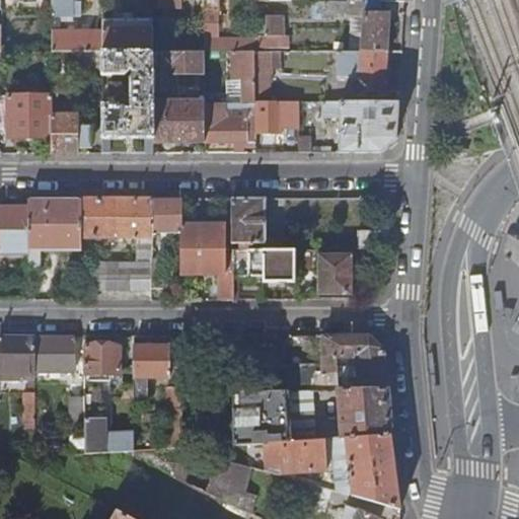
[(103,51),(103,30),(63,30),(63,15),(74,16),(74,0),(52,0),(53,51),(67,52),(103,51)]
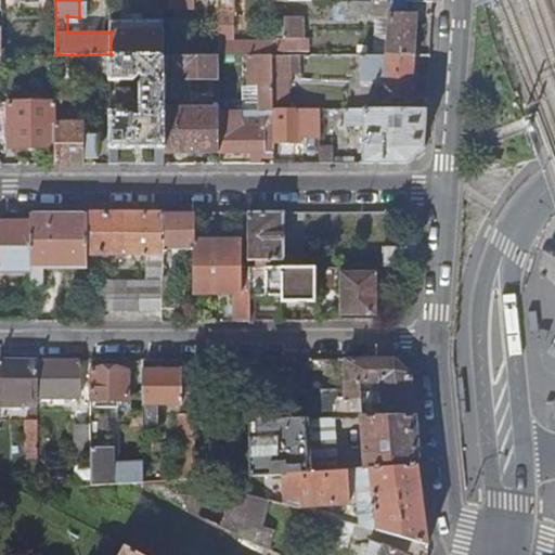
[(218,0),(218,10),(235,9),(234,0),(218,0)]
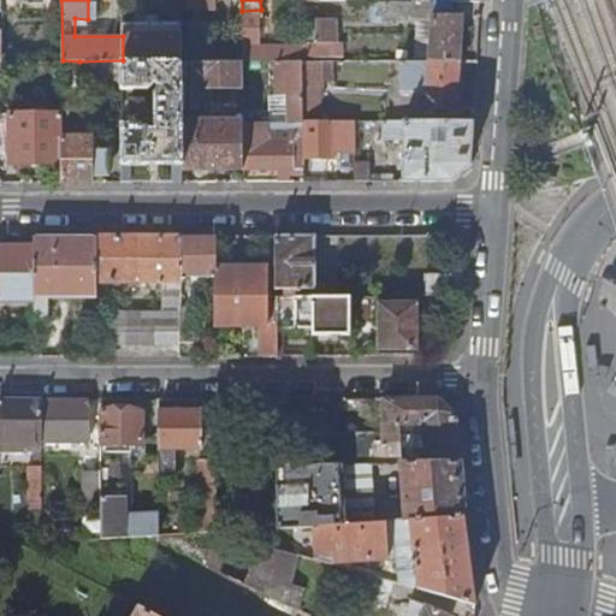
[(418,13),(418,0),(385,0),(385,13),(418,13)]
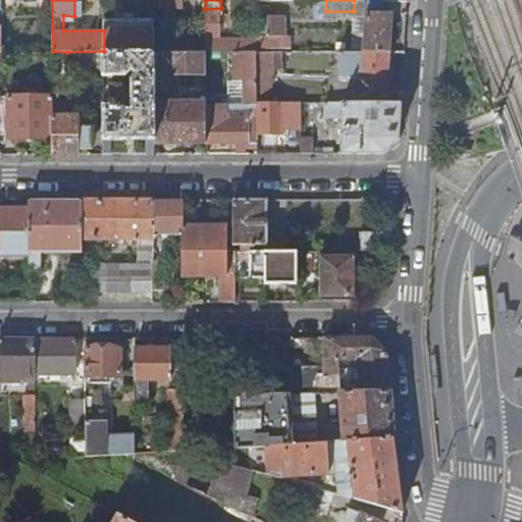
[(390,51),(393,11),(360,9),(360,15),(365,16),(364,51),(390,51)]
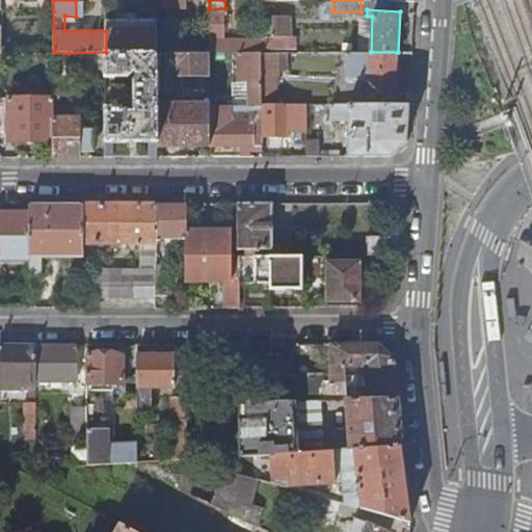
[(289,16),(273,16),(273,35),(289,35),(289,16)]
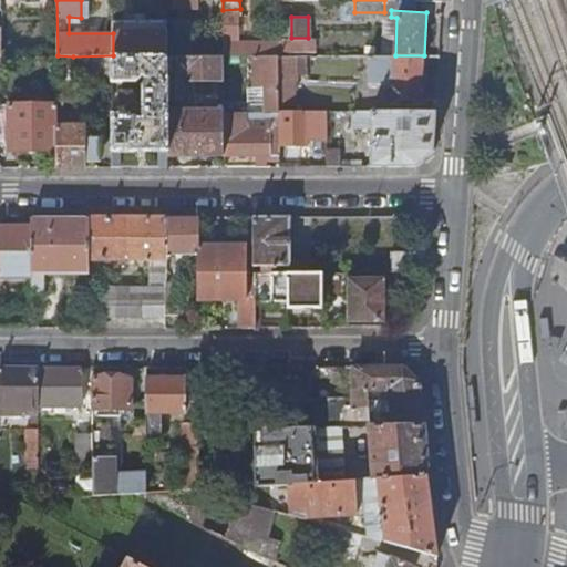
[(113,55),(168,55),(168,21),(113,21),(113,33),(113,55)]
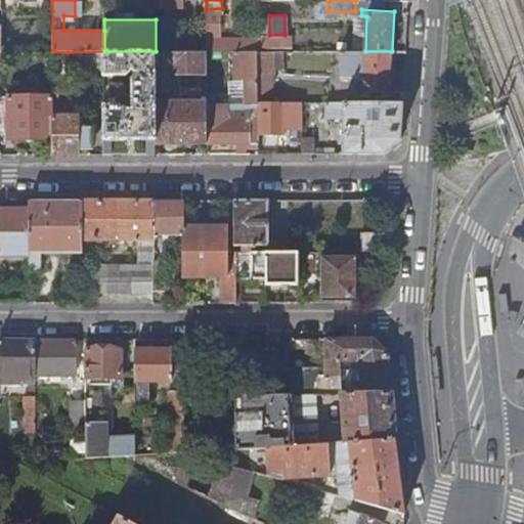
[(235,51),(258,51),(258,37),(206,38),(207,50),(207,51),(235,51)]
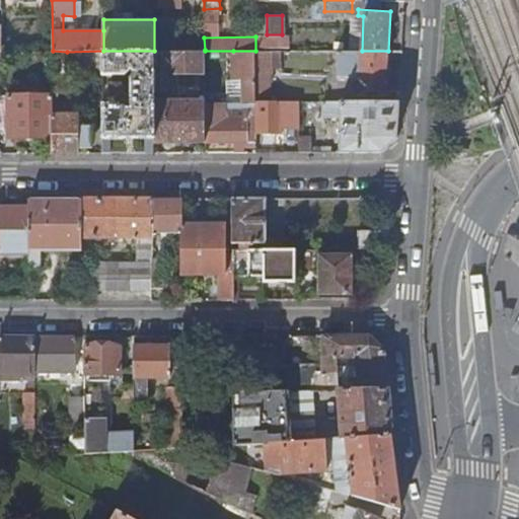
[(205,73),(205,51),(205,50),(154,51),(154,87),(169,87),(169,73),(205,73)]
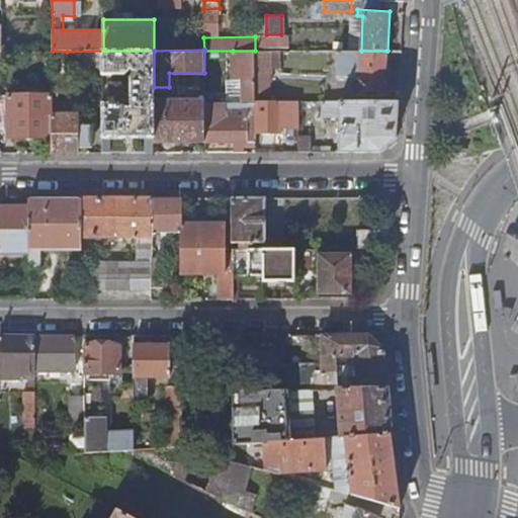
[(103,74),(103,51),(67,52),(67,74),(103,74)]
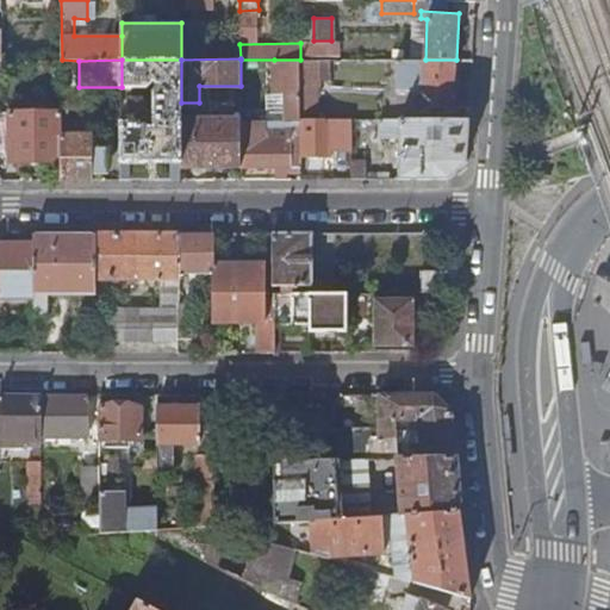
[(181,60),(122,60),(122,87),(149,87),(154,78),(161,81),(155,91),(155,125),(149,125),(142,122),(142,113),(137,113),(137,120),(123,120),(123,180),(131,180),(131,161),(172,161),(172,180),(182,180),(181,168),(181,119),(181,103),(181,60)]
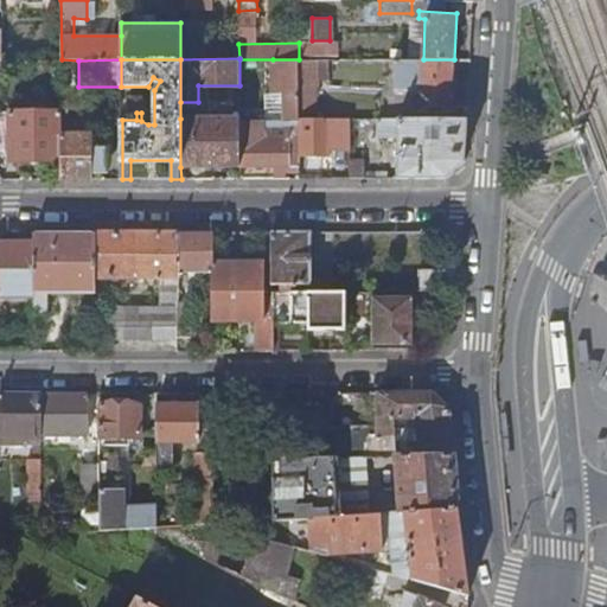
[(299,119),(299,59),(273,59),(274,91),(282,91),(283,120),(299,120),(299,119)]
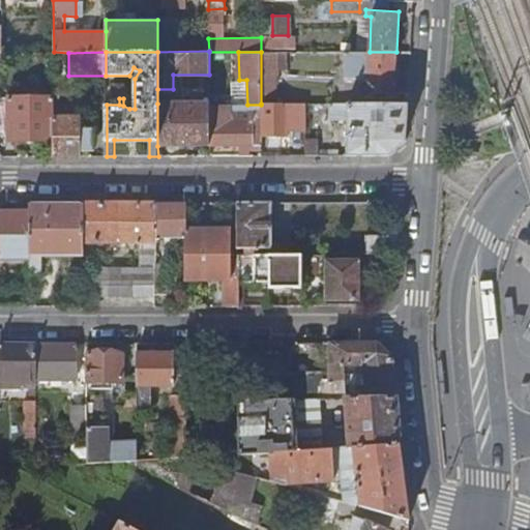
[(283,52),(261,52),(261,104),(283,104),(283,52)]
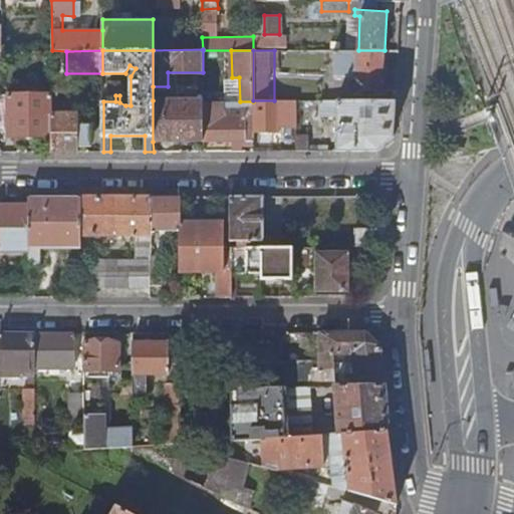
[(381,89),(384,50),(358,50),(335,50),(335,75),(357,75),(357,83),(350,83),(350,89),(381,89)]
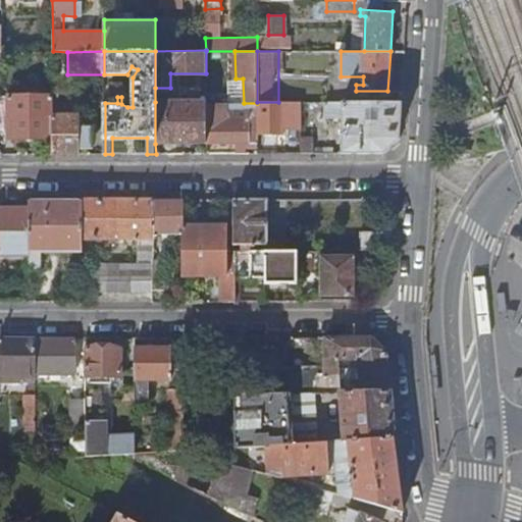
[(54,136),(54,115),(53,95),(40,96),(40,90),(27,89),(27,96),(7,97),(8,133),(8,136),(54,136)]
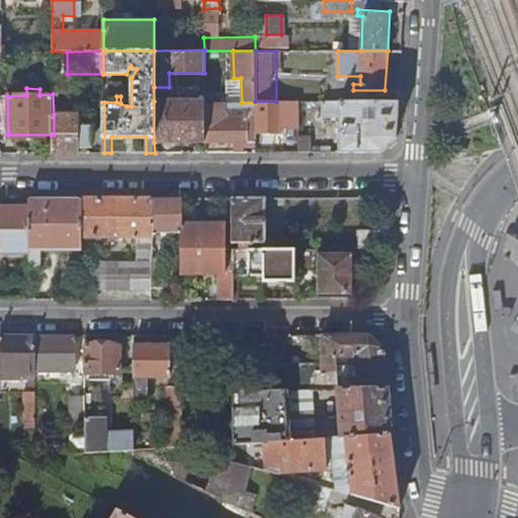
[(154,143),(190,142),(205,143),(204,103),(204,100),(177,101),(177,96),(171,96),(171,100),(154,101),(154,143)]
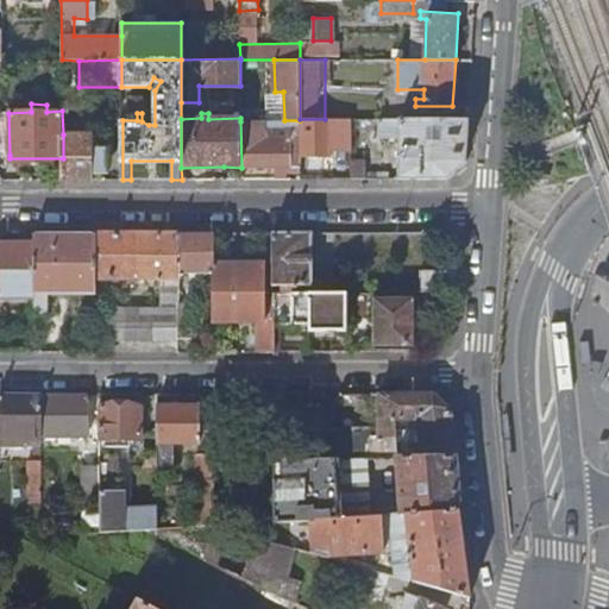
[(399,136),(399,179),(447,179),(465,162),(469,118),(380,118),(380,137),(399,136)]
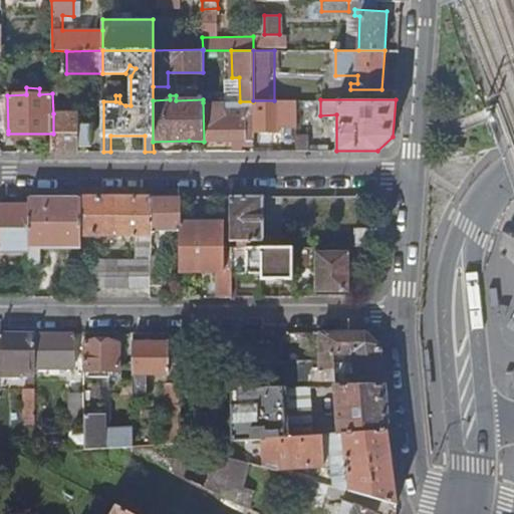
[(297,100),(274,100),(253,100),(253,101),(253,117),(253,132),(278,132),(277,123),(297,123),(297,100)]
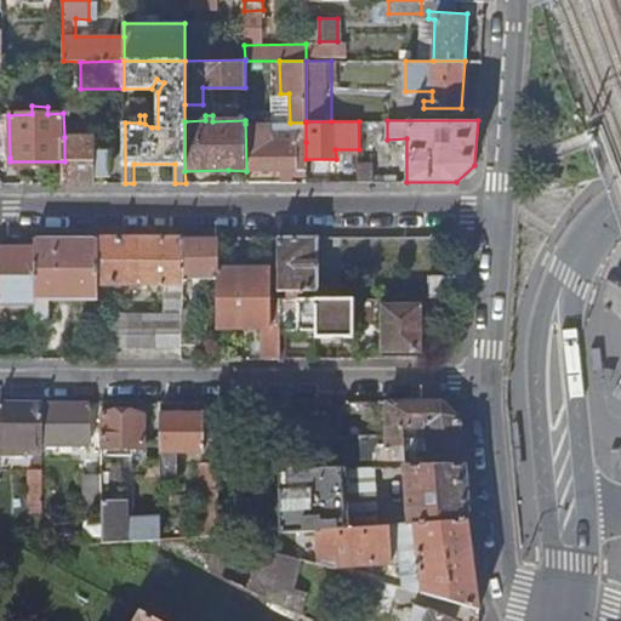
[(306,159),(306,142),(271,143),(269,123),(245,124),(246,171),(306,169),(306,159)]
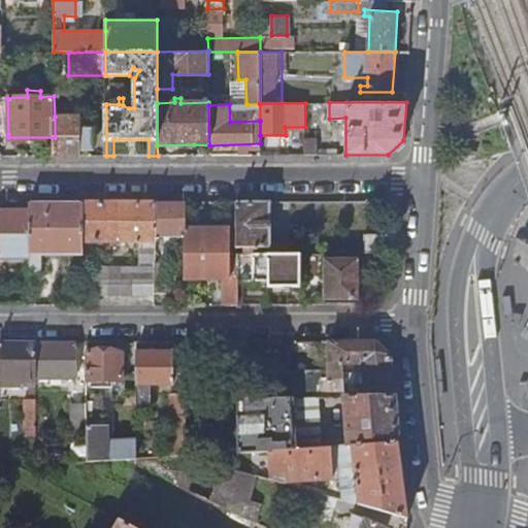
[(260,121),(260,104),(246,104),(229,104),(230,122),(260,121)]
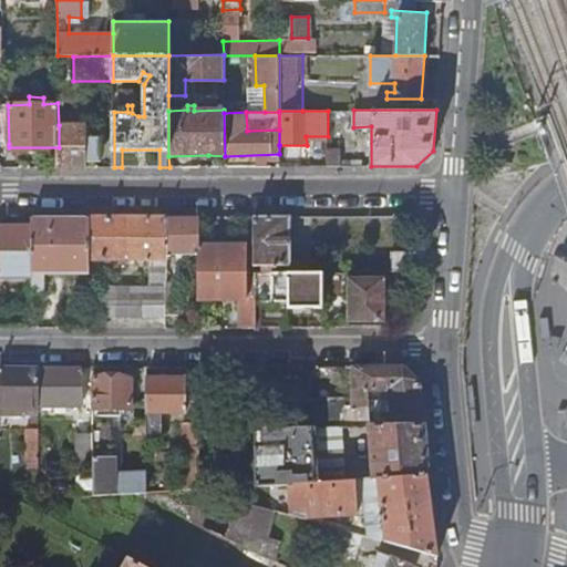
[(59,147),(59,167),(88,167),(88,160),(101,160),(101,136),(89,136),(89,125),(59,125),(59,147)]
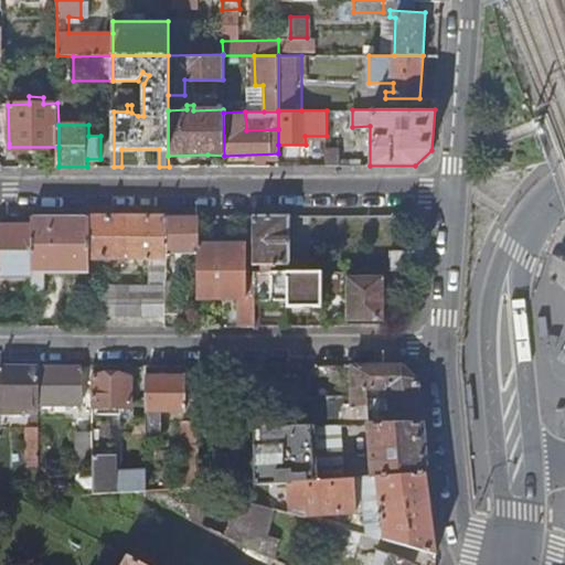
[(327,167),(341,166),(341,148),(327,147),(327,167)]
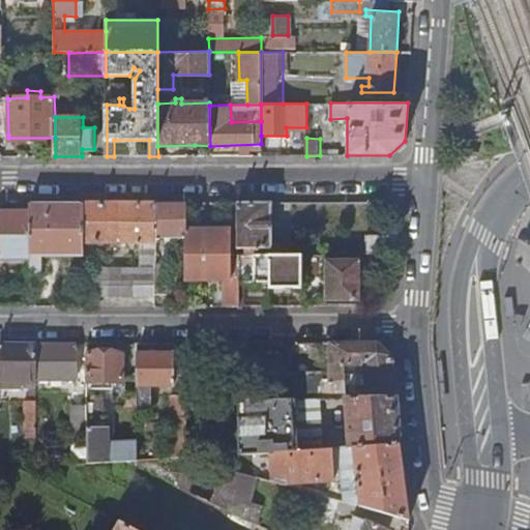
[(270,202),(237,202),(237,228),(237,249),(237,255),(256,255),(256,248),(270,248),(270,202)]
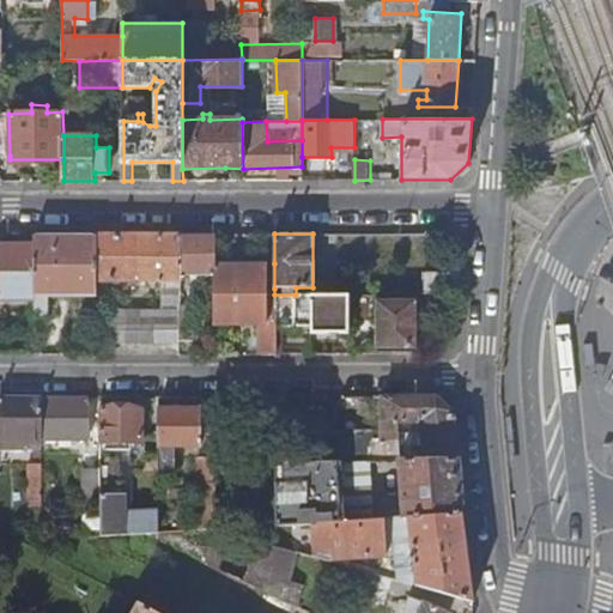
[(339,234),(323,234),(323,253),(339,253),(339,234)]
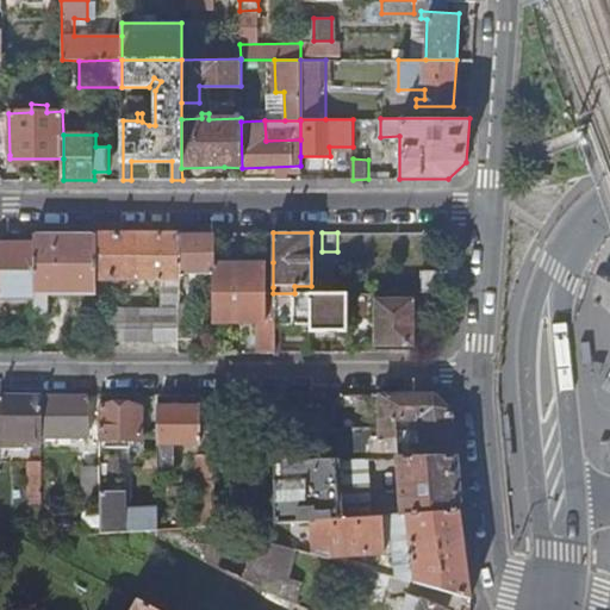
[(94,279),(94,234),(32,234),(32,244),(32,298),(33,315),(45,315),(44,296),(95,294),(94,279)]
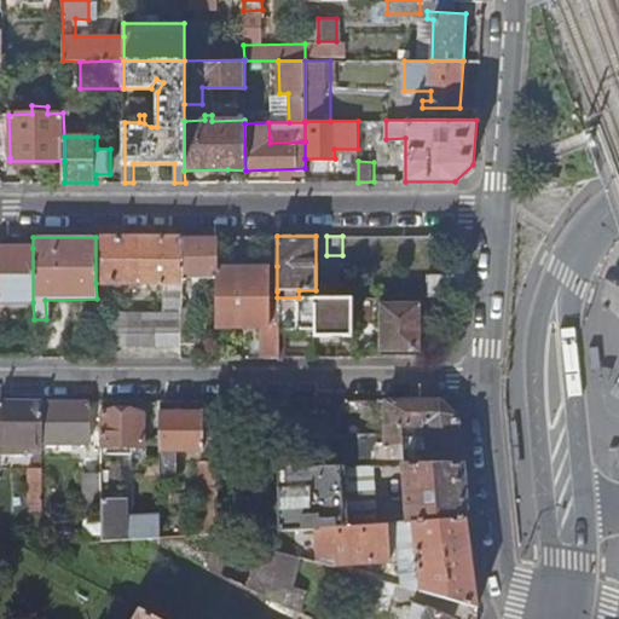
[(217,237),(96,237),(96,283),(183,283),(183,277),(217,277),(217,267),(217,237)]
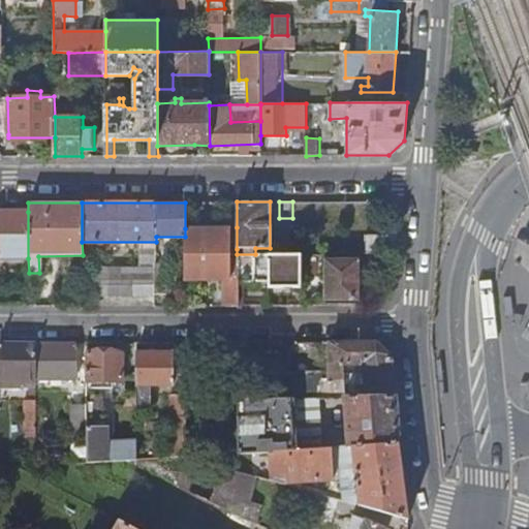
[(0,257),(28,258),(28,212),(0,211),(0,257)]
